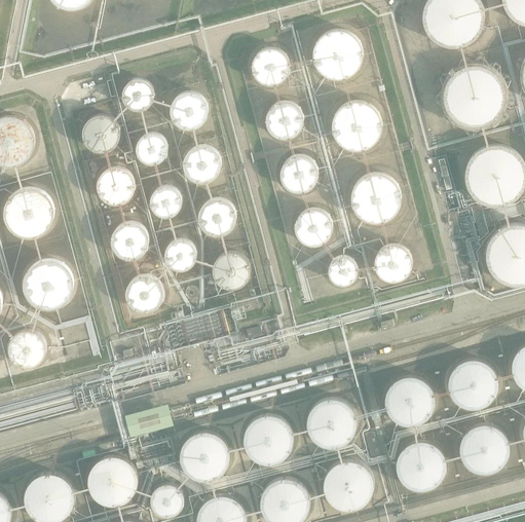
[(49,0),(51,2),(55,5),(60,8),(65,9),(70,10),(75,9),(79,8),(83,6),(87,3),(89,0),(49,0)]
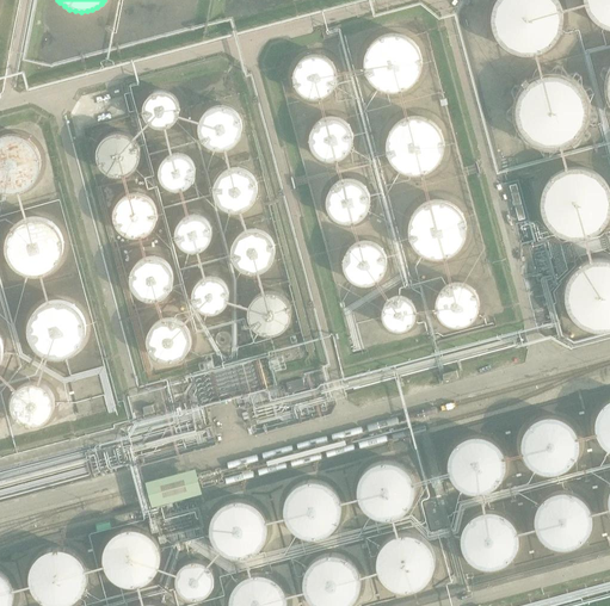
[(562,18),(562,11),(560,4),(558,0),(494,0),(493,5),(491,11),(491,18),(491,24),(493,30),(495,37),(500,43),(506,47),(512,50),(518,53),(525,54),(533,53),(540,51),(546,48),(552,43),(555,38),(559,32),(561,25),(562,18)]
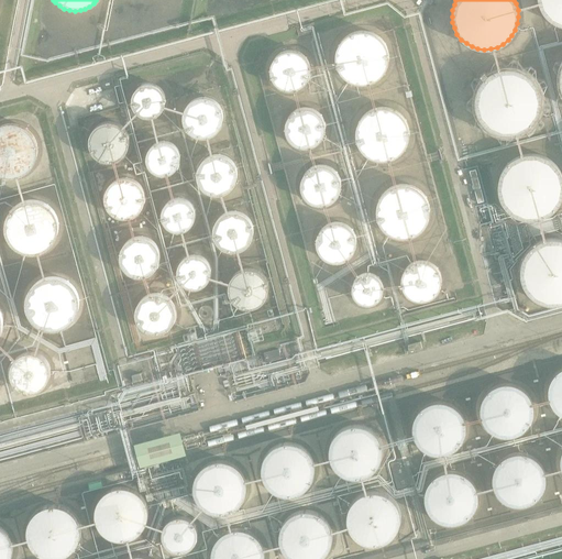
[(561,0),(537,0),(537,1),(539,9),(542,13),(547,19),(552,23),(558,26),(561,28),(561,0)]
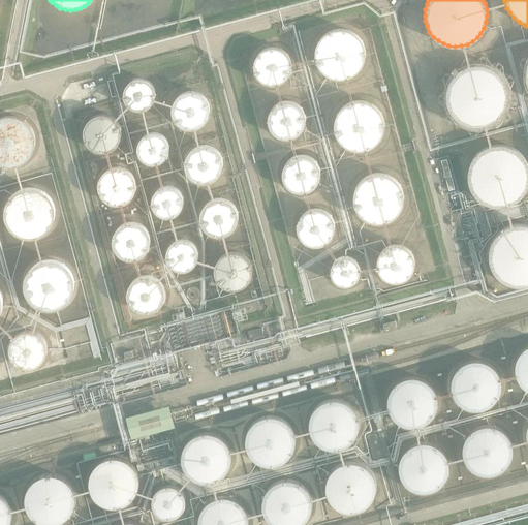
[(364,57),(364,56),(363,52),(362,47),(360,42),(356,38),(352,35),(348,33),(344,32),(340,31),(334,32),(331,33),(325,35),(322,38),(318,42),(316,47),(315,51),(314,55),(315,60),(316,65),(318,69),(321,72),(324,76),(329,79),(334,80),(338,81),(342,81),(347,80),(352,76),(355,73),(359,70),(362,65),(363,61),(364,57)]
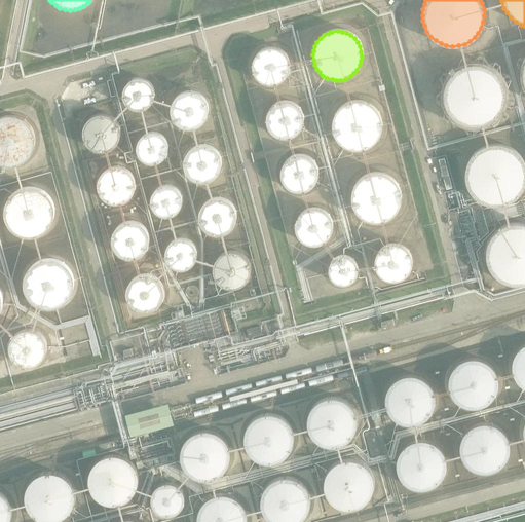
[(288,68),(288,64),(286,60),(285,57),(282,54),(279,52),(275,50),(271,49),(267,48),(264,49),(261,50),(258,52),(255,54),(252,59),(251,62),(250,64),(250,68),(250,72),(251,75),(253,78),(255,81),(258,84),(262,85),(266,86),(269,87),(273,86),(277,85),(279,83),(283,81),(285,78),(287,75),(288,72),(288,68)]
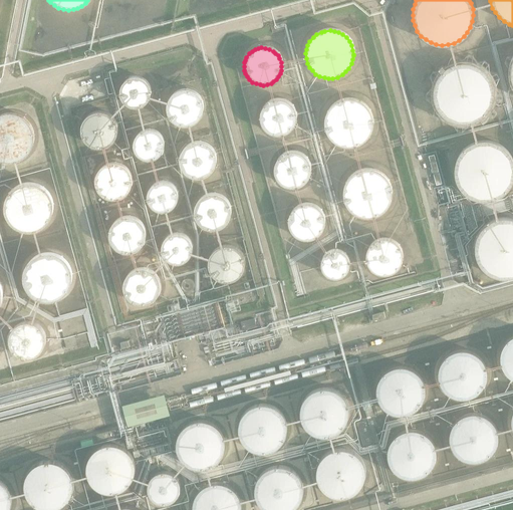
[(494,92),(493,85),(491,79),(488,73),(484,69),(478,65),(473,63),(468,62),(462,61),(455,63),(451,64),(446,67),(441,71),(437,76),(435,81),(433,87),(433,92),(433,97),(435,102),(437,107),(441,112),(446,116),(451,119),(456,121),(462,122),(467,122),(473,120),(479,118),(484,114),(488,110),(491,105),(493,99),(494,92)]
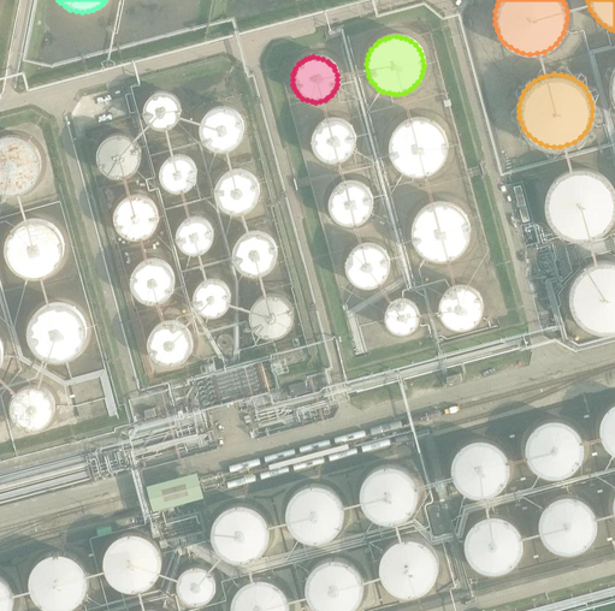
[(184,111),(183,106),(182,102),(181,99),(177,95),(173,93),(170,92),(166,90),(163,90),(158,90),(155,92),(152,94),(148,96),(146,100),(145,104),(143,107),(142,111),(143,114),(145,118),(146,122),(149,125),(152,128),(155,130),(160,131),(163,131),(166,131),(171,130),(175,128),(177,125),(179,123),(182,119),(183,116),(184,111)]
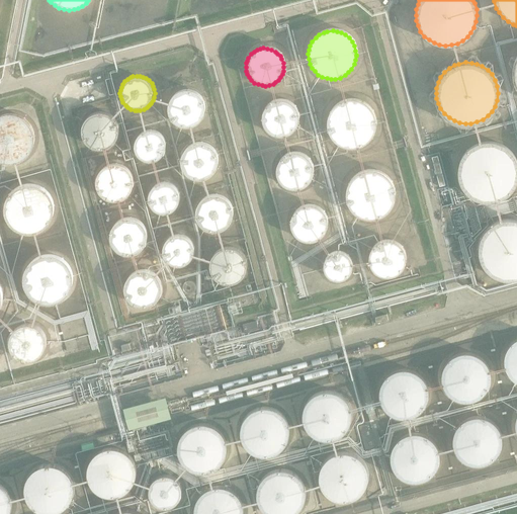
[(206,108),(206,103),(204,100),(203,97),(200,94),(198,91),(194,90),(191,88),(187,88),(183,88),(180,89),(176,90),(173,93),(170,96),(168,100),(167,103),(166,107),(167,111),(168,114),(169,118),(172,121),(175,124),(178,126),(181,127),(185,127),(189,127),(192,126),(196,125),(199,122),(202,120),(204,116),(205,112),(206,108)]
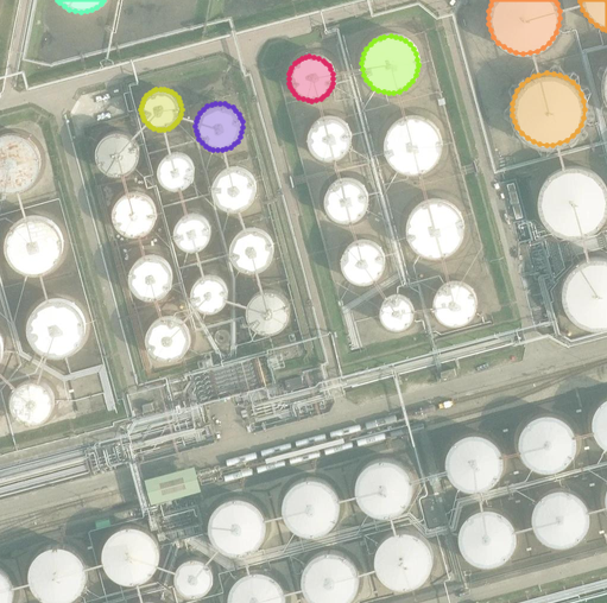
[(348,139),(348,135),(347,131),(345,127),(342,125),(340,121),(335,120),(332,119),(328,118),(326,119),(321,120),(316,121),(314,124),(311,127),(309,129),(308,134),(307,138),(307,143),(308,146),(309,148),(311,152),(315,156),(318,158),(322,159),(327,160),(332,159),(335,158),(339,157),(342,154),(345,151),(347,147),(348,144),(348,139)]
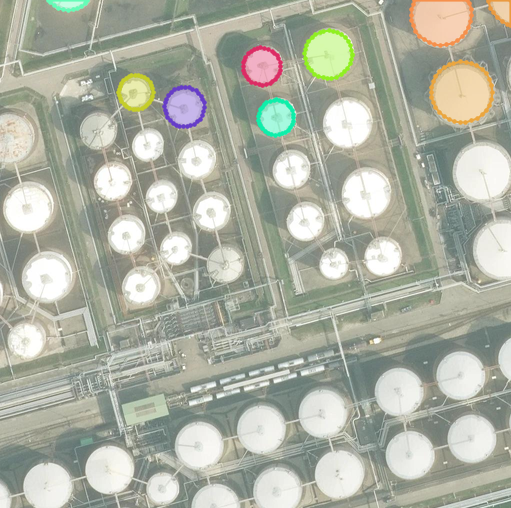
[(371,125),(371,124),(370,119),(369,115),(366,111),(363,107),(360,104),(357,102),(353,101),(347,100),(342,100),(338,101),(333,104),(330,106),(327,110),(324,114),(323,118),(322,123),(322,128),(324,133),(326,137),(329,141),(333,145),(337,146),(341,148),(346,148),(350,148),(355,147),(359,145),(363,142),(367,137),(369,133),(370,129),(371,125)]
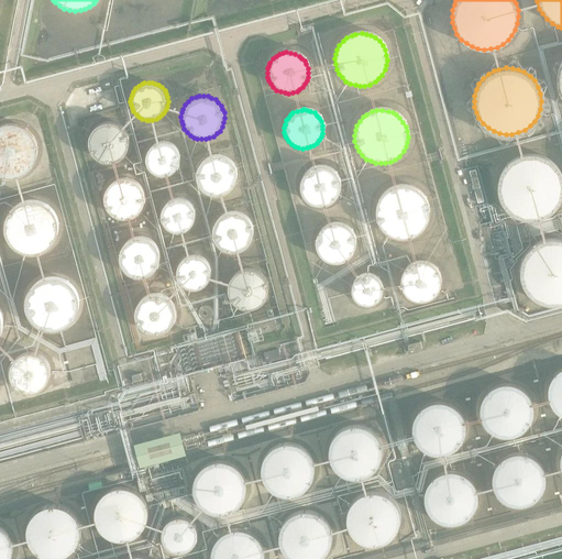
[(37,151),(37,150),(37,145),(35,140),(33,135),(30,131),(26,128),(21,124),(17,123),(10,122),(4,122),(0,123),(0,176),(2,177),(9,178),(14,178),(19,177),(24,174),(28,172),(31,168),(34,163),(36,156),(37,151)]
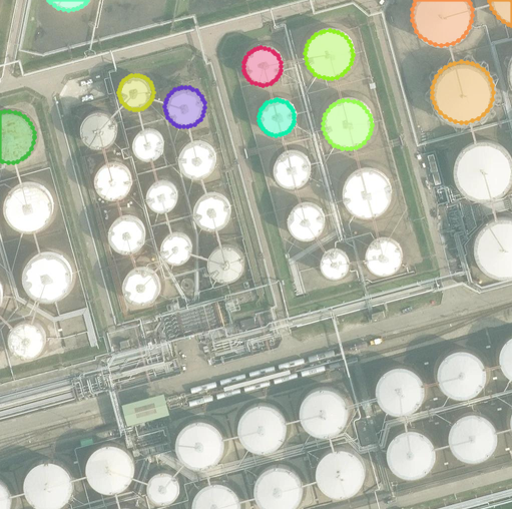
[(120,130),(119,126),(118,123),(116,119),(114,116),(110,113),(107,112),(103,111),(100,111),(96,111),(92,112),(88,115),(87,116),(84,119),(82,123),(81,126),(81,130),(82,134),(82,137),(84,141),(87,143),(89,145),(92,147),(96,149),(99,149),(102,149),(107,148),(110,146),(113,144),(116,141),(118,137),(119,134),(120,130)]
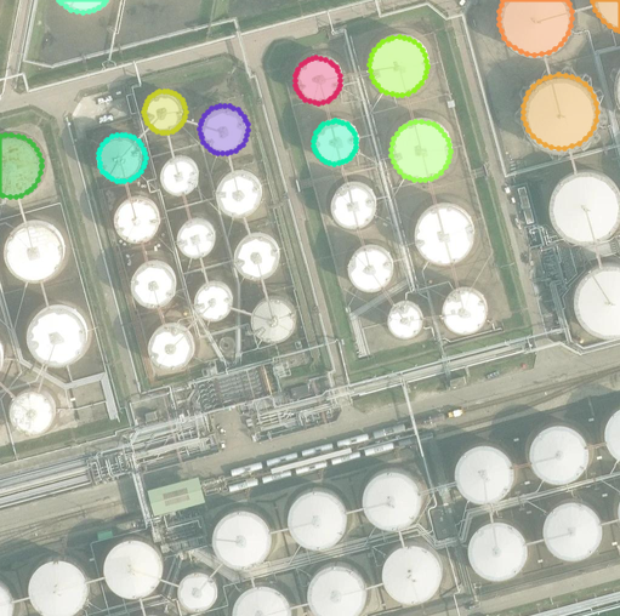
[(200,176),(200,172),(198,167),(195,164),(193,161),(189,159),(187,158),(182,157),(178,155),(174,157),(170,158),(168,160),(165,163),(163,166),(160,169),(160,174),(159,176),(160,180),(161,183),(163,188),(165,190),(169,193),(172,195),(178,197),(183,197),(187,195),(192,193),(194,190),(197,188),(199,183),(200,180),(200,176)]
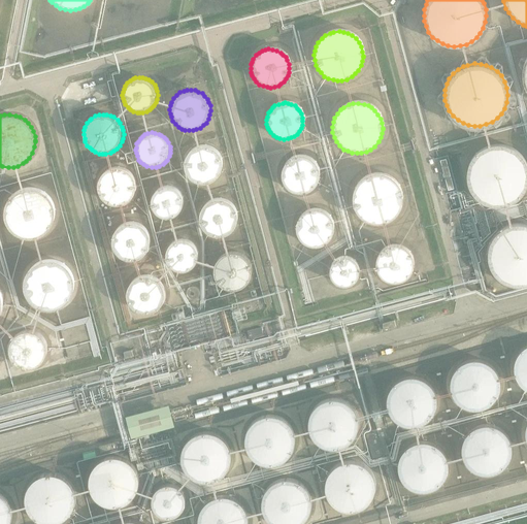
[(224,163),(224,159),(223,155),(221,152),(219,149),(216,146),(211,144),(208,143),(204,142),(201,142),(197,143),(194,145),(190,149),(188,151),(185,155),(184,159),(184,162),(184,166),(185,170),(187,173),(189,176),(191,178),(195,182),(199,183),(202,183),(206,183),(210,183),(213,181),(218,177),(220,174),(223,170),(224,167),(224,163)]
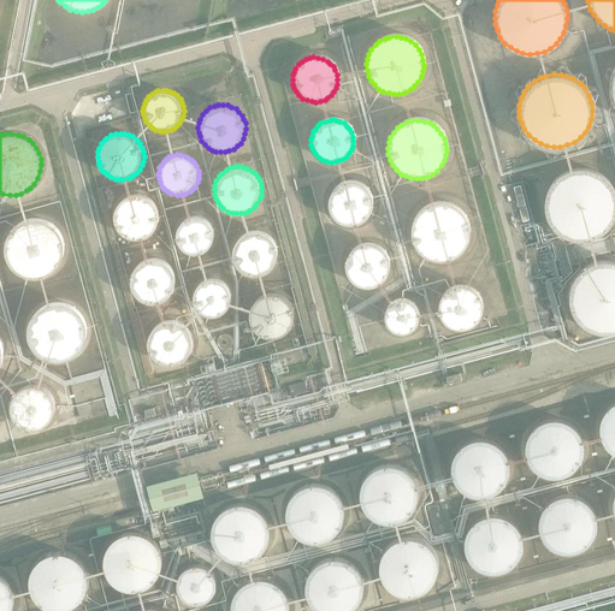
[(614,191),(614,188),(611,184),(607,179),(601,175),(595,172),(587,170),(580,170),(577,170),(572,171),(567,173),(560,177),(555,182),(550,188),(548,194),(547,200),(545,206),(547,214),(549,220),(553,226),(556,231),(561,235),(567,238),(574,241),(580,242),(586,242),(595,239),(601,236),(607,231),(611,226),(614,219),(614,191)]
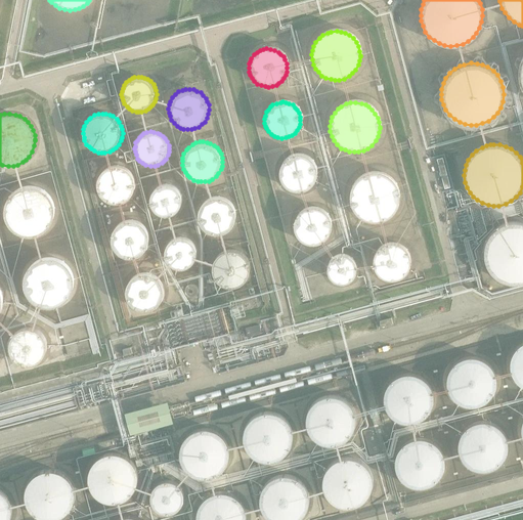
[(315,173),(315,170),(314,166),(312,163),(310,160),(307,158),(304,156),(300,155),(297,155),(295,155),(291,156),(287,158),(284,160),(281,163),(280,166),(279,169),(278,172),(279,176),(279,179),(281,182),(284,185),(287,187),(289,189),(292,190),(296,190),(299,190),(303,189),(306,188),(309,186),(311,183),(313,180),(314,177),(315,173)]
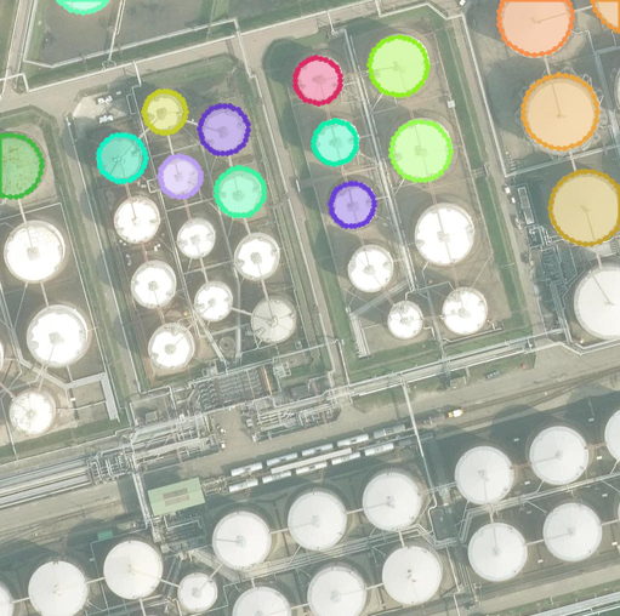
[(163,222),(163,221),(163,216),(160,211),(158,206),(155,203),(152,200),(147,198),(143,197),(137,195),(132,197),(126,199),(123,200),(119,204),(117,207),(114,211),(113,216),(113,221),(113,226),(114,231),(117,235),(119,239),(123,241),(128,244),(132,246),(136,246),(141,246),(146,245),(151,243),(154,240),(158,235),(160,231),(163,227),(163,222)]
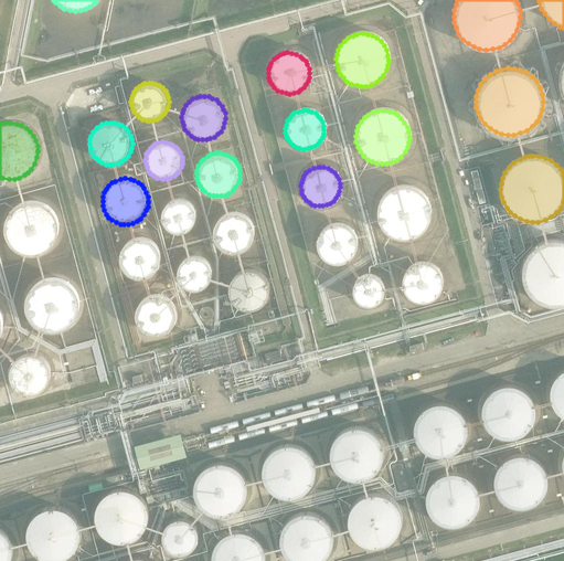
[(428,215),(428,214),(428,209),(427,204),(424,200),(421,196),(417,192),(413,190),(408,189),(403,188),(396,188),(392,190),(387,192),(383,196),(380,200),(378,204),(375,209),(375,214),(375,220),(378,224),(380,229),(382,233),(387,236),(392,239),(396,241),(401,241),(406,241),(412,240),(415,237),(419,234),(423,231),(426,226),(428,221),(428,215)]
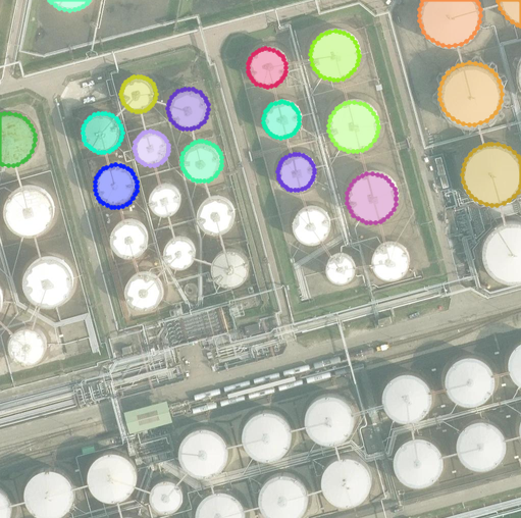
[(184,200),(184,199),(183,196),(181,193),(180,190),(178,187),(175,185),(172,184),(170,183),(166,182),(163,182),(159,183),(156,185),(154,187),(151,190),(150,193),(149,196),(148,199),(149,203),(149,206),(151,209),(153,211),(156,214),(158,215),(161,216),(165,217),(168,216),(172,216),(175,214),(177,212),(180,209),(181,206),(183,203),(184,200)]
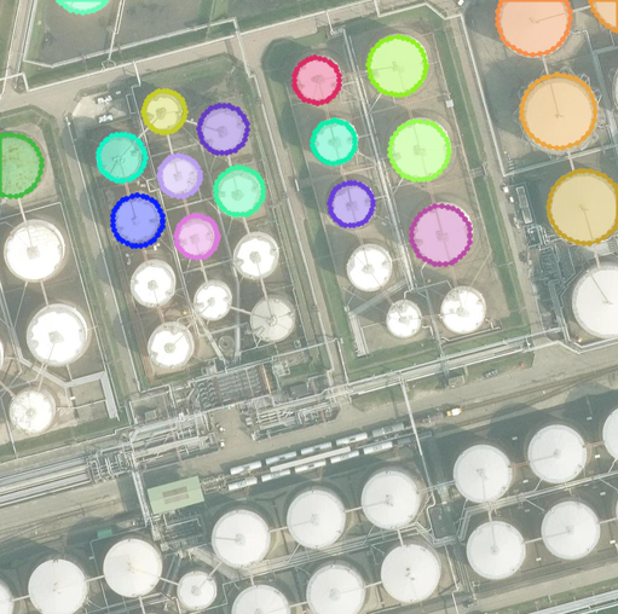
[(64,249),(63,243),(62,237),(59,233),(56,229),(51,224),(47,222),(42,220),(35,219),(29,220),(23,221),(18,224),(15,227),(11,232),(7,237),(6,243),(5,248),(6,254),(7,260),(10,265),(15,270),(17,272),(23,276),(28,277),(34,278),(40,277),(45,276),(50,273),(55,270),(58,265),(62,260),(63,255),(64,249)]
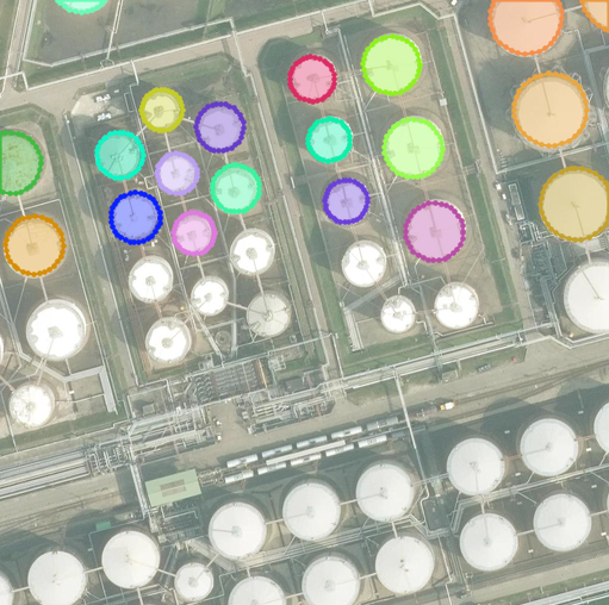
[(277,251),(277,247),(275,242),(272,237),(269,234),(265,230),(260,229),(256,228),(252,228),(247,228),(243,230),(238,232),(235,235),(232,239),(230,243),(230,247),(229,251),(230,255),(231,260),(232,264),(236,268),(240,272),(243,273),(247,274),(254,275),(259,274),(262,273),(266,272),(271,268),(273,264),(275,260),(277,256),(277,251)]
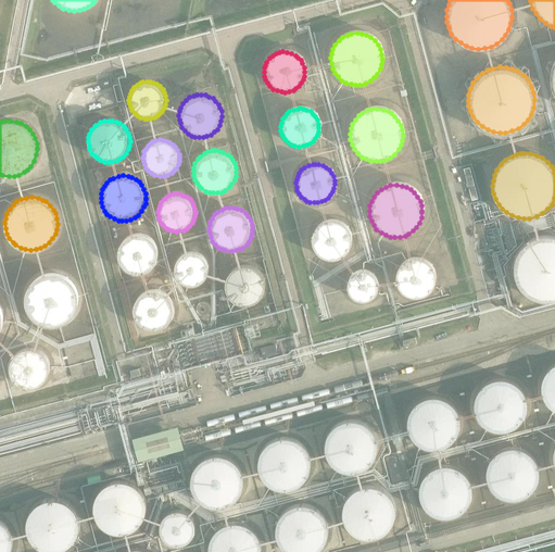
[(351,239),(351,235),(350,230),(348,227),(345,225),(341,222),(338,221),(335,220),(331,220),(327,220),(324,221),(322,222),(317,225),(315,228),(314,231),(313,235),(312,239),(313,242),(314,246),(315,249),(317,252),(320,254),(324,256),(327,258),(330,258),(335,258),(338,256),(341,255),(345,252),(348,250),(350,247),(351,242),(351,239)]
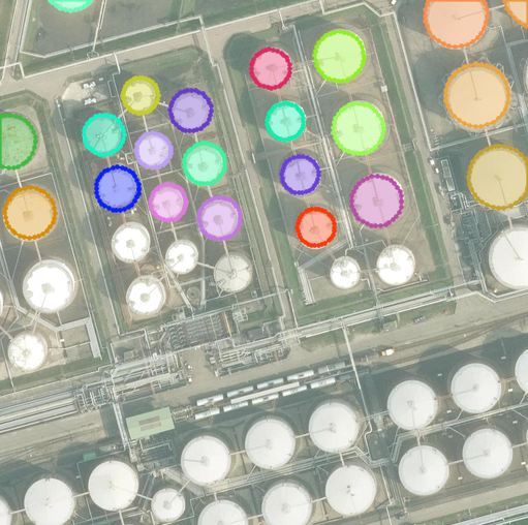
[(152,242),(152,241),(152,237),(151,233),(149,229),(147,226),(144,224),(141,222),(136,221),(132,220),(129,221),(125,221),(122,223),(118,225),(115,229),(114,233),(112,237),(112,240),(112,244),(113,248),(115,251),(117,255),(120,257),(123,259),(127,260),(130,261),(134,261),(138,260),(142,258),(145,256),(148,253),(150,250),(152,245),(152,242)]
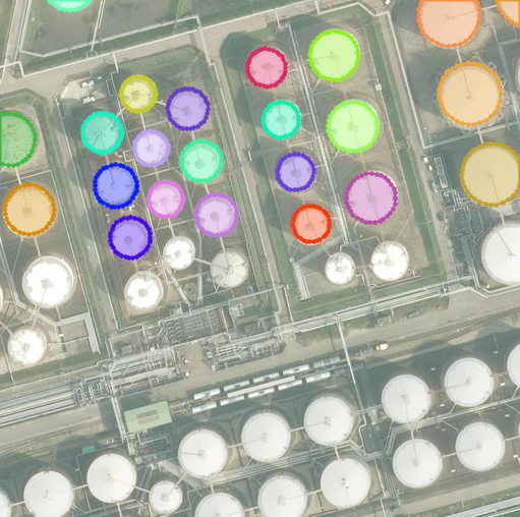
[(519,223),(517,223),(512,222),(506,223),(500,224),(495,227),(489,231),(486,235),(483,240),(481,245),(480,251),(480,257),(482,264),(485,270),(489,275),(492,277),(495,279),(500,282),(506,284),(511,284),(517,284),(519,282),(519,223)]
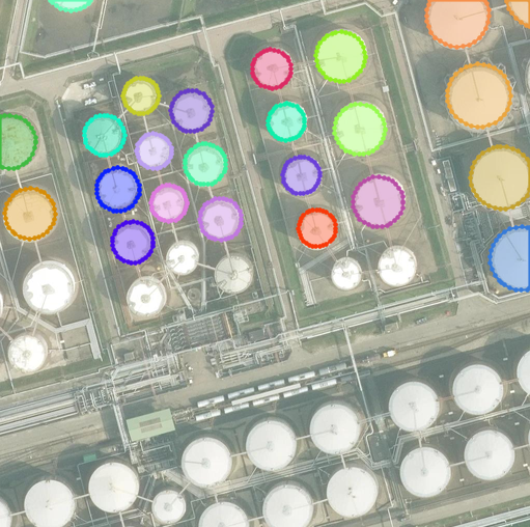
[(200,257),(199,254),(198,250),(197,247),(195,245),(192,243),(189,241),(186,240),(183,240),(178,240),(174,241),(171,243),(169,245),(167,247),(165,251),(164,254),(164,257),(164,260),(165,264),(167,268),(169,270),(171,272),(173,274),(176,275),(180,275),(185,275),(188,274),(192,273),(194,271),(197,268),(198,265),(199,261),(200,257)]
